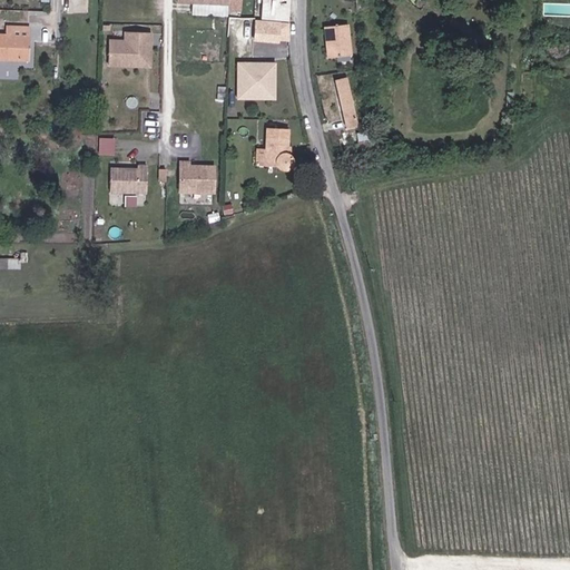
[(291,0),(262,0),(262,19),(290,20),(291,0)]
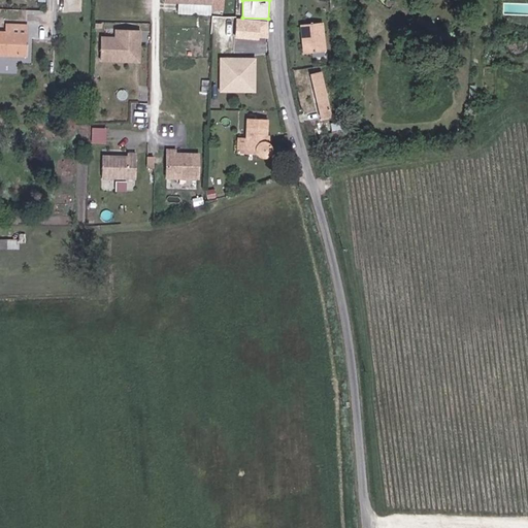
[(235,37),(260,39),(262,24),(237,22),(235,37)]
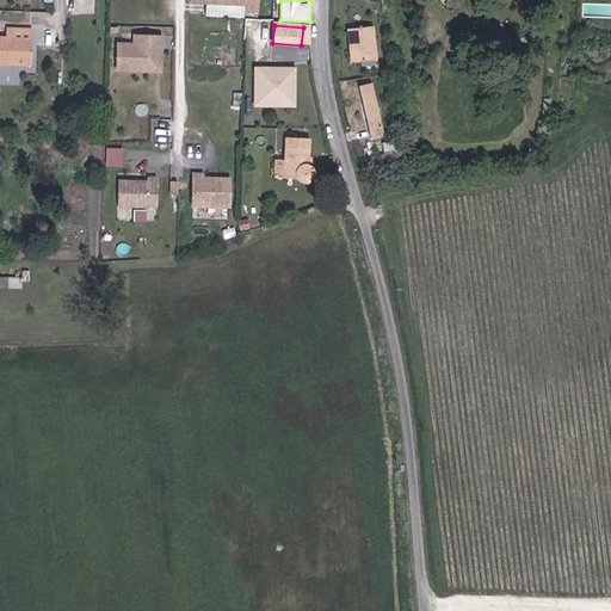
[(381,25),(356,28),(357,60),(382,59),(381,25)]
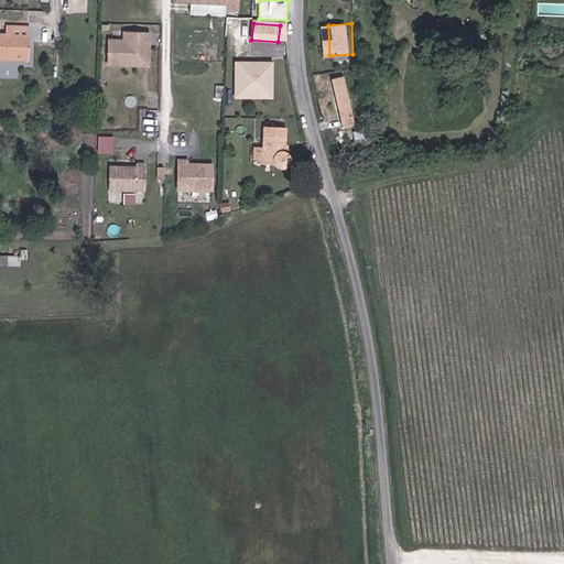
[(290,26),(280,25),(278,42),(288,43),(290,26)]
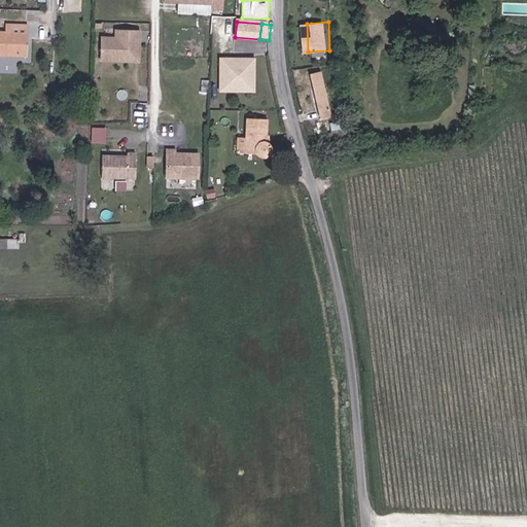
[(0,33),(0,56),(29,58),(30,28),(12,28),(12,34),(0,33)]
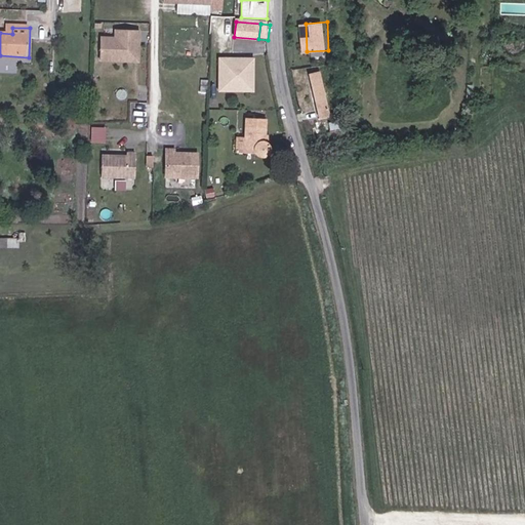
[(143,32),(119,31),(118,39),(104,38),(104,62),(119,62),(119,58),(131,58),(138,52),(138,40),(143,40),(143,32)]
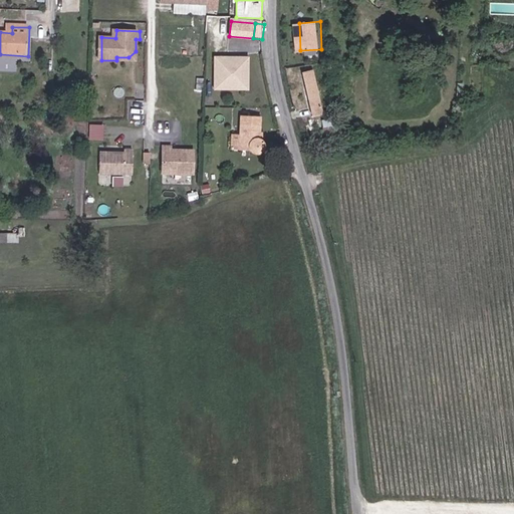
[(116,57),(116,60),(139,61),(140,39),(136,39),(136,51),(129,57),(116,57)]
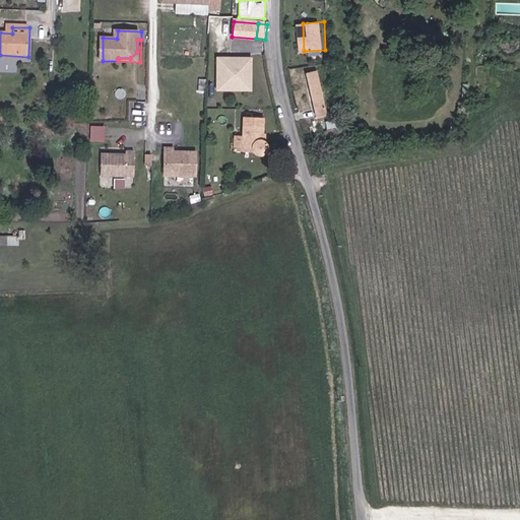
[(254,57),(218,57),(217,92),(254,92),(254,57)]
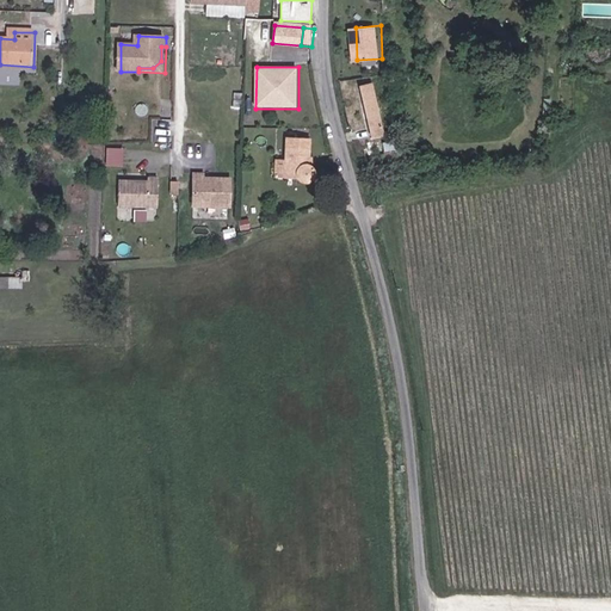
[(375,82),(364,85),(376,135),(387,134),(375,82)]
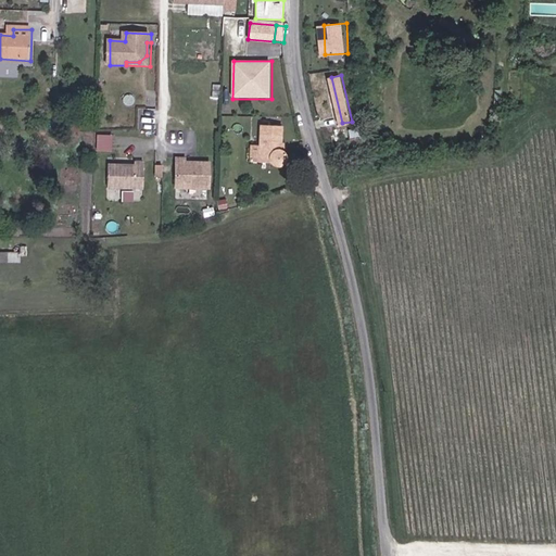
[(282,154),(283,129),(262,128),(261,165),(270,164),(274,167),(278,169),(281,169),(283,168),(286,165),(287,162),(287,158),(282,154)]
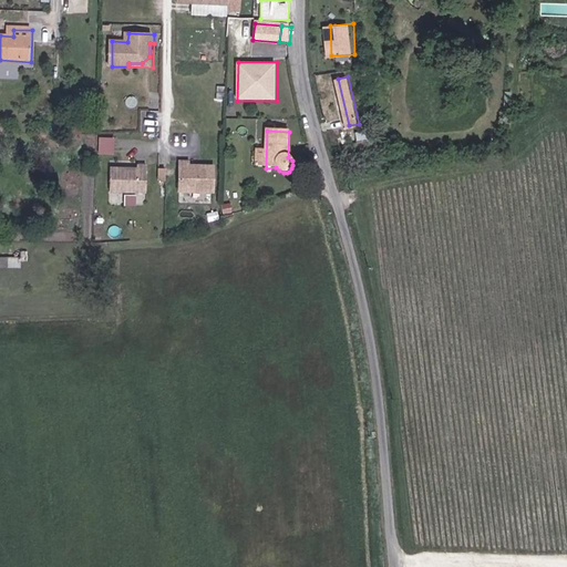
[(116,152),(116,135),(100,135),(100,152),(116,152)]
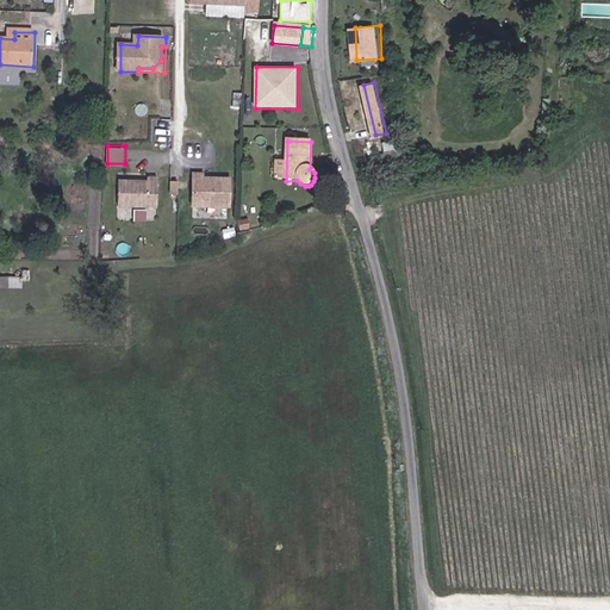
[(198,172),(197,204),(235,205),(235,176),(209,176),(209,173),(198,172)]
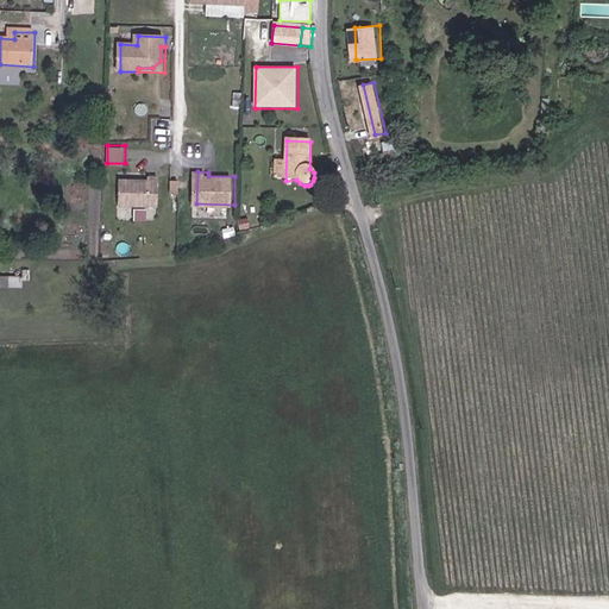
[(123,181),(123,206),(162,207),(162,177),(152,177),(152,181),(123,181)]
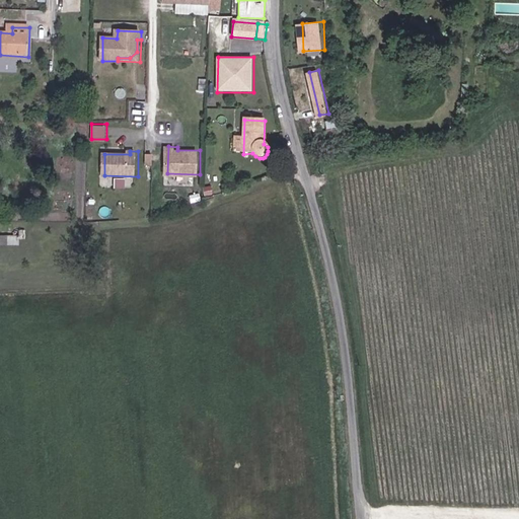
[(116,176),(116,186),(127,187),(127,177),(116,176)]
